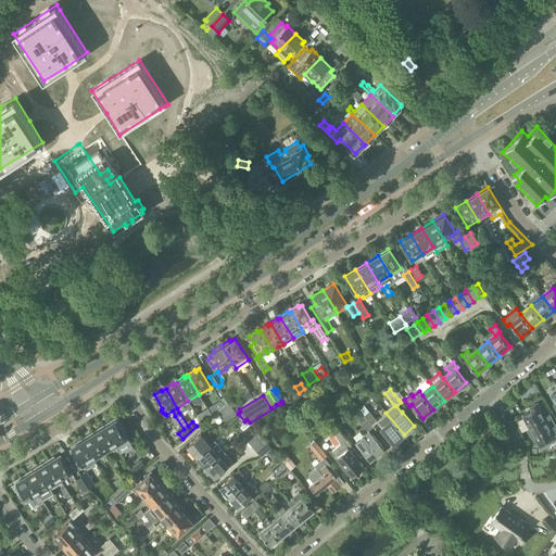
[(215,408),(211,412),(212,415),(217,411),(217,412),(224,405),(222,402),(214,407),(215,408)]
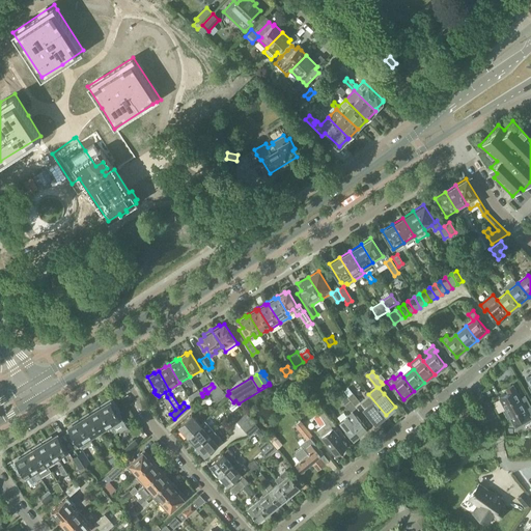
[(530,413),(530,406),(525,394),(521,397),(513,384),(504,388),(507,392),(498,397),(505,410),(503,411),(507,418),(509,417),(515,427),(530,418),(530,416),(530,414),(530,413)]
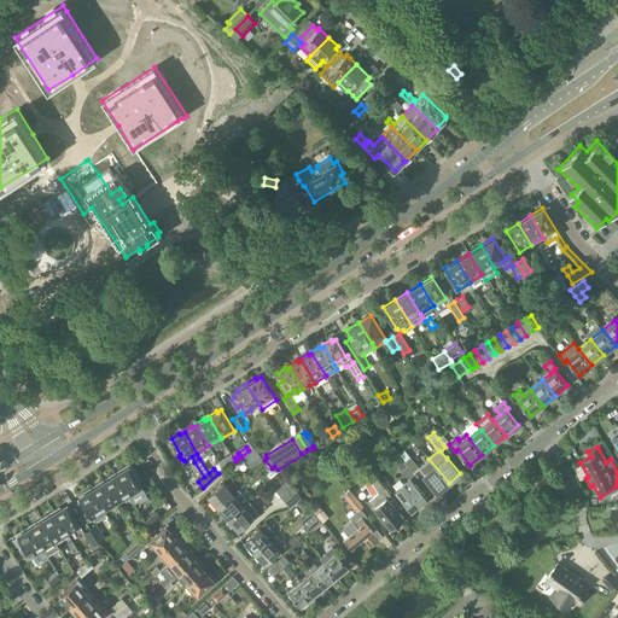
[(252,448),(249,450),(242,458),(248,464),(258,454),(252,448)]
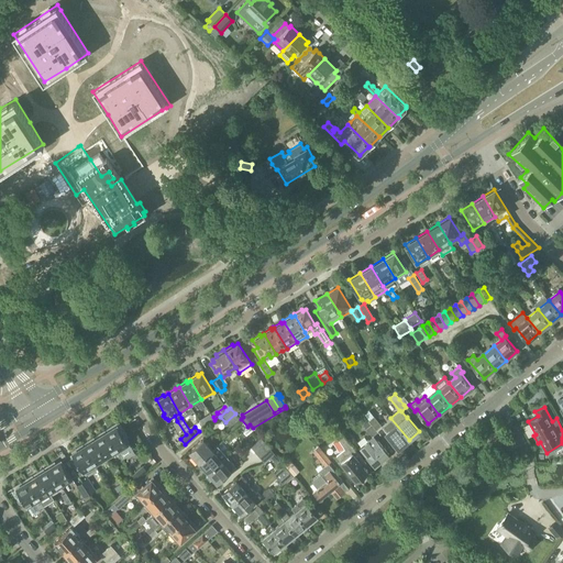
[(235,414),(225,422),(230,428),(240,419),(235,414)]
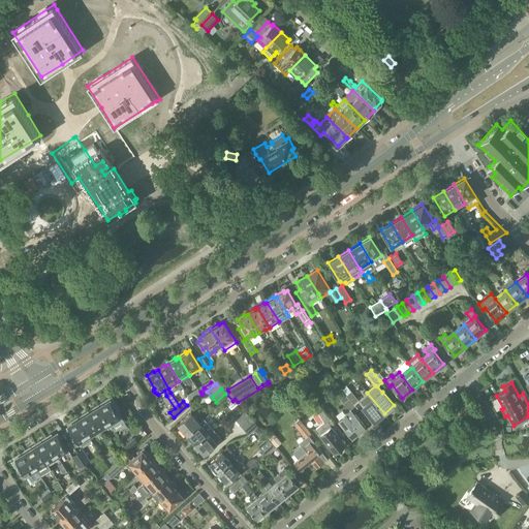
[(384,413),(367,393),(359,400),(351,391),(346,395),(349,399),(354,405),(359,402),(364,407),(364,408),(374,421),(384,413)]
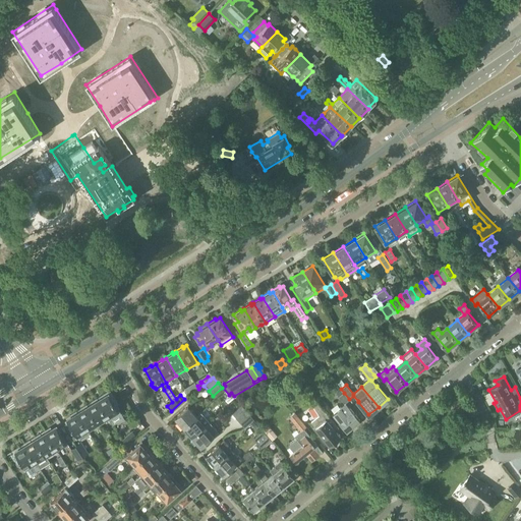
[(108,392),(97,399),(109,417),(111,421),(115,419),(116,421),(123,417),(118,409),(120,409),(117,404),(116,405),(108,392)]
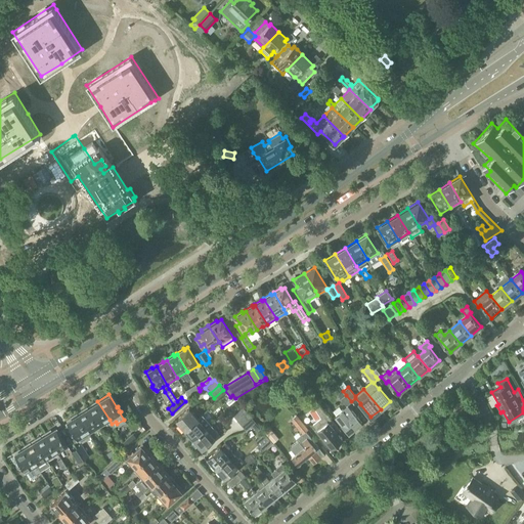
[(346,395),(340,399),(347,406),(349,409),(350,408),(354,404),(351,401),(346,395)]
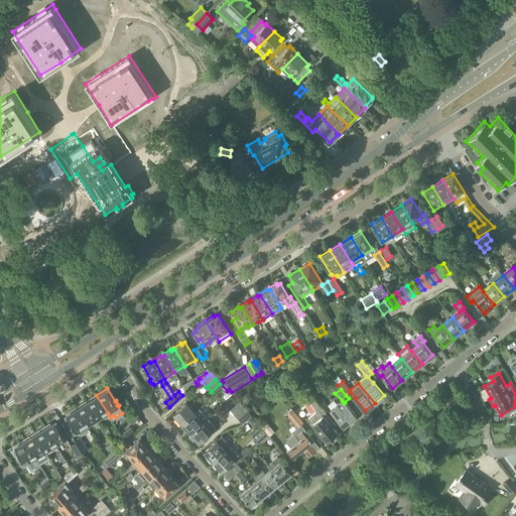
[(96,395),(86,401),(98,420),(108,413),(96,395)]
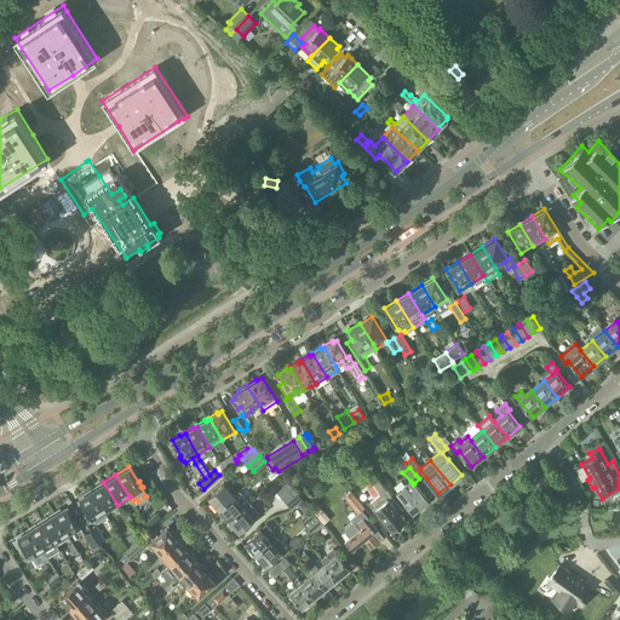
[(403,510),(390,494),(377,477),(372,482),(379,494),(371,501),(392,529),(405,520),(400,512),(403,510)]
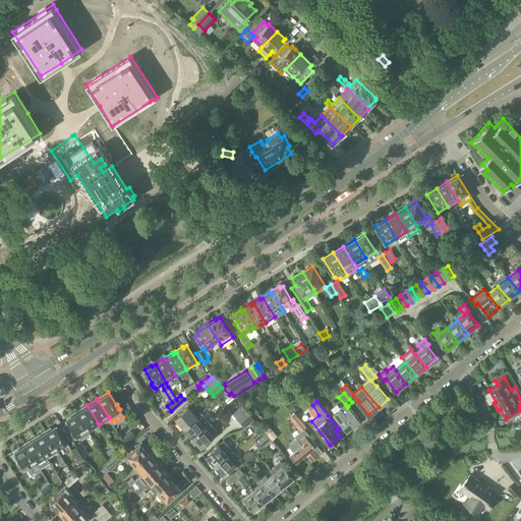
[(360,420),(348,406),(347,407),(345,404),(341,407),(334,413),(340,421),(339,422),(347,431),(360,420)]
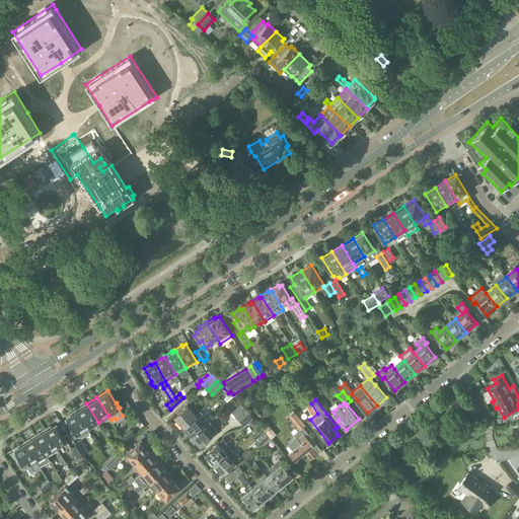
[(86,403),(76,411),(87,429),(98,423),(86,403)]
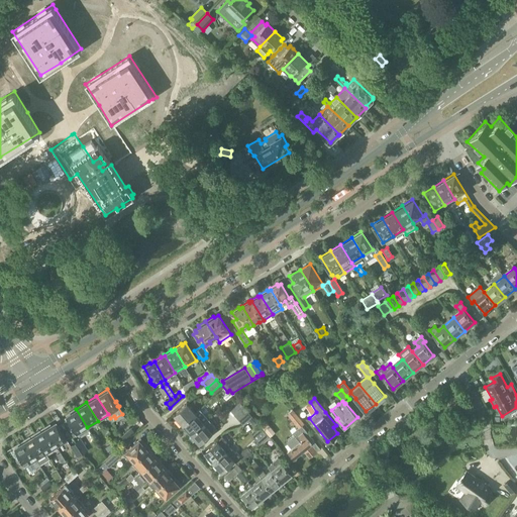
[(235,415),(244,407),(240,403),(231,411),(235,415)]
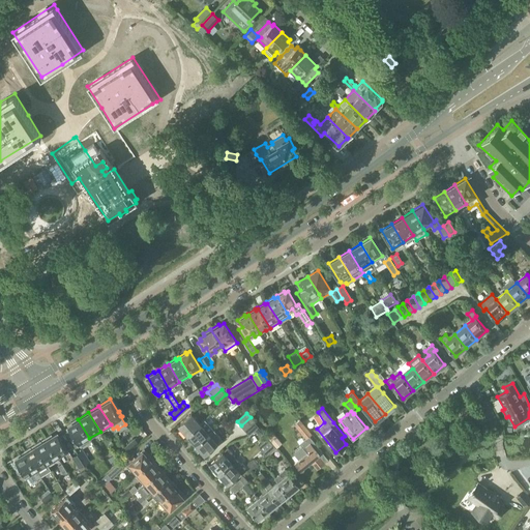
[(192,414),(178,425),(187,436),(203,421),(203,420),(200,423),(192,414)]
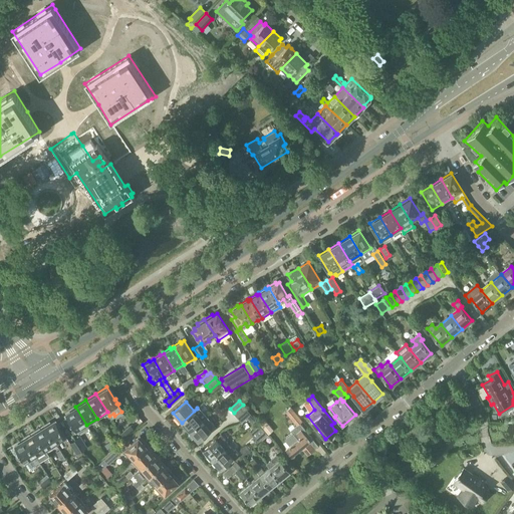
[(66,416),(64,417),(62,418),(72,433),(75,430),(76,432),(78,430),(78,432),(85,427),(84,426),(86,425),(75,407),(74,405),(68,408),(69,410),(64,413),(66,416)]
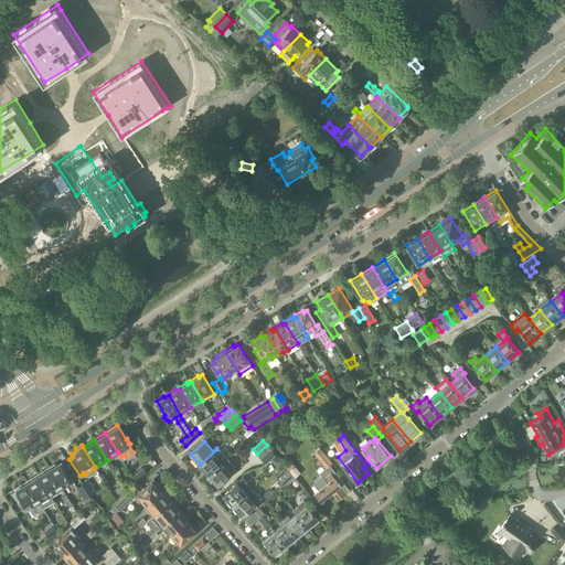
[(270,450),(267,445),(257,454),(262,459),(270,450)]
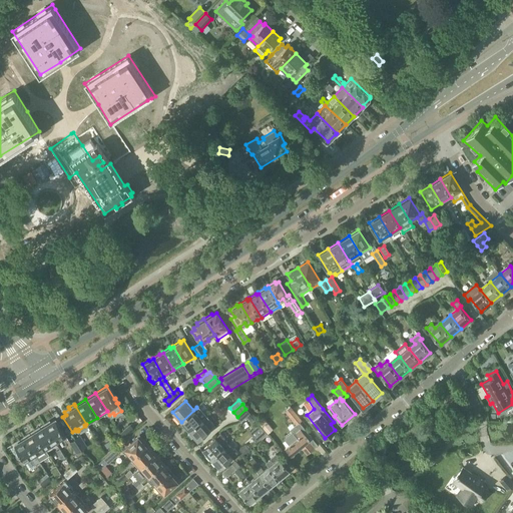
[(196,408),(181,422),(189,431),(205,417),(206,416),(198,407),(197,408),(196,408)]
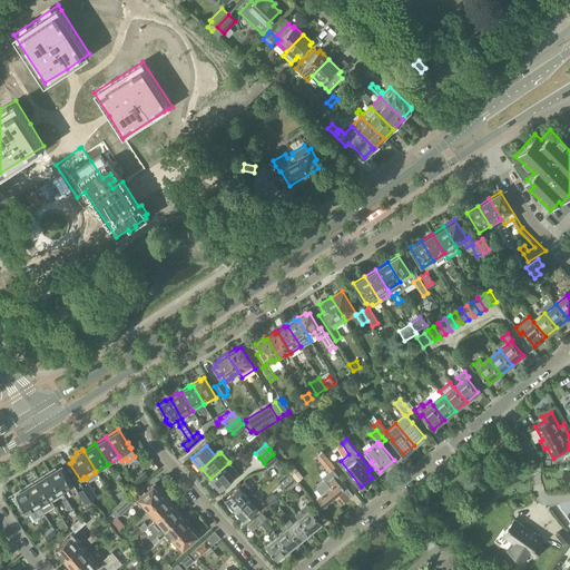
[(316,489),(321,494),(317,498),(324,505),(335,497),(342,504),(349,499),(342,490),(344,489),(340,484),(343,481),(332,469),(334,467),(322,452),(316,457),(330,471),(322,478),(324,480),(316,485),(316,489)]
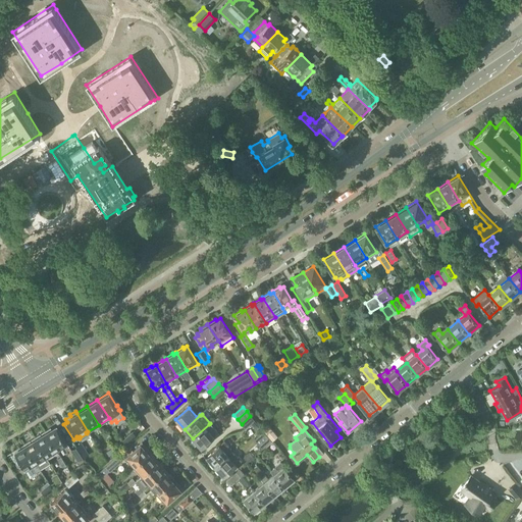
[(250,416),(242,424),(245,428),(251,423),(254,420),(250,416)]
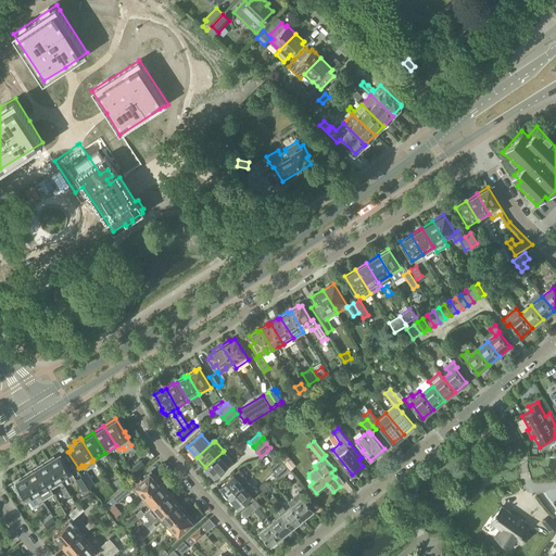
[(270,447),(267,451),(273,457),(276,454),(270,447)]
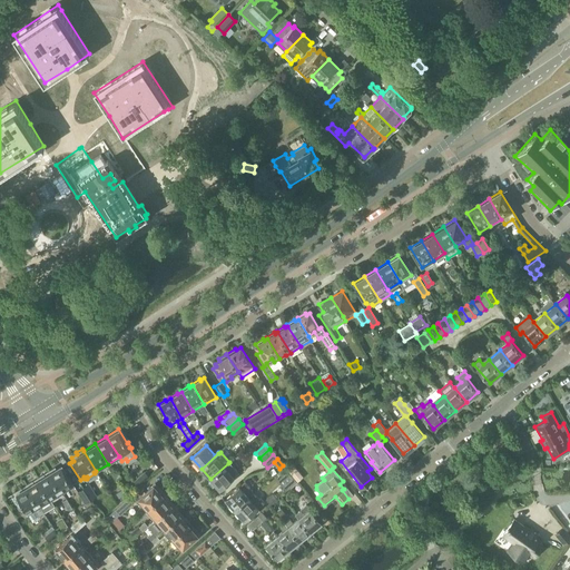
[(228,463),(210,479),(219,490),(234,477),(239,472),(229,462),(228,463)]
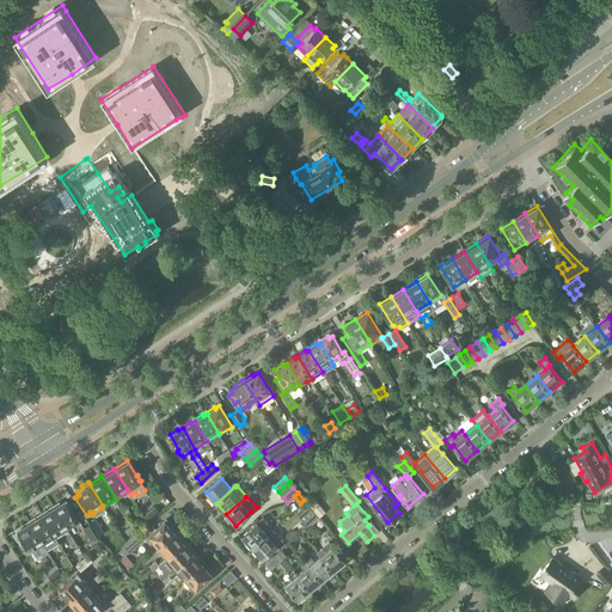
[(54,508),(66,528),(79,521),(66,500),(54,508)]
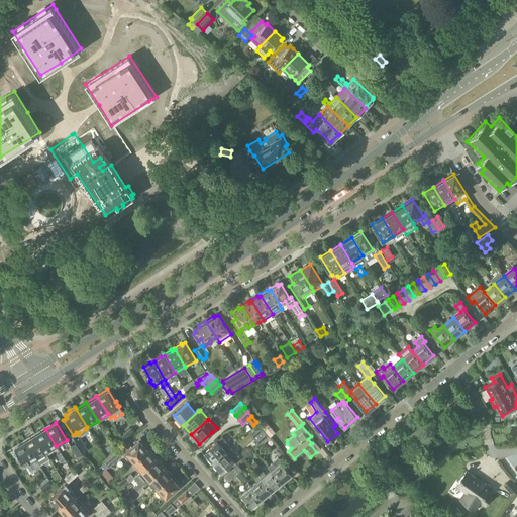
[(275,433),(267,422),(262,427),(270,437),(275,433)]
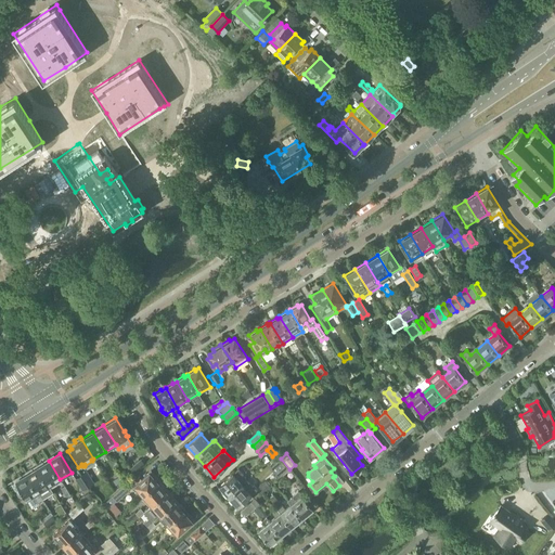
[(118,465),(113,456),(110,459),(115,467),(118,465)]
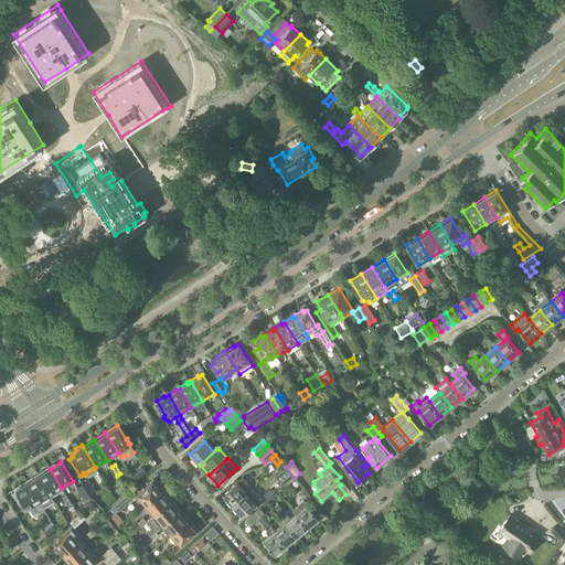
[(132,478),(137,482),(148,472),(144,468),(132,478)]
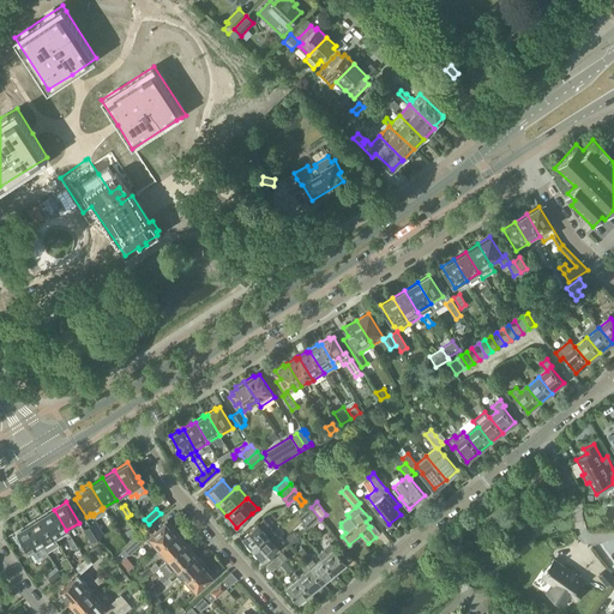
[(308,529),(314,524),(319,519),(309,509),(300,518),(308,529)]
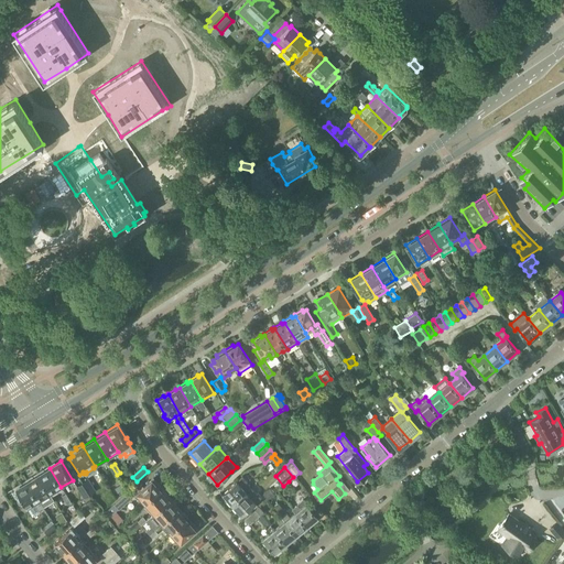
[(50,468),(39,475),(50,494),(61,487),(50,468)]
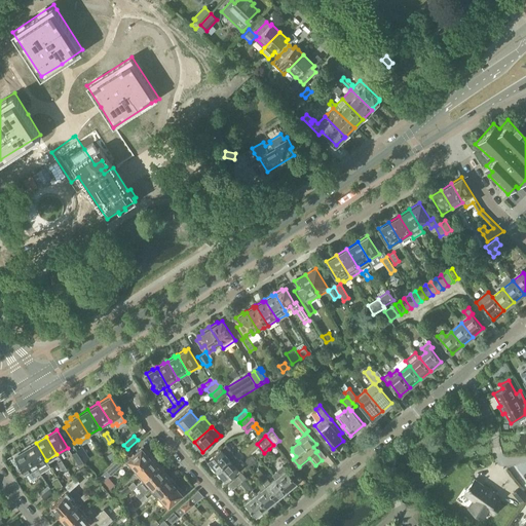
[(46,460),(36,443),(25,449),(36,467),(46,460)]
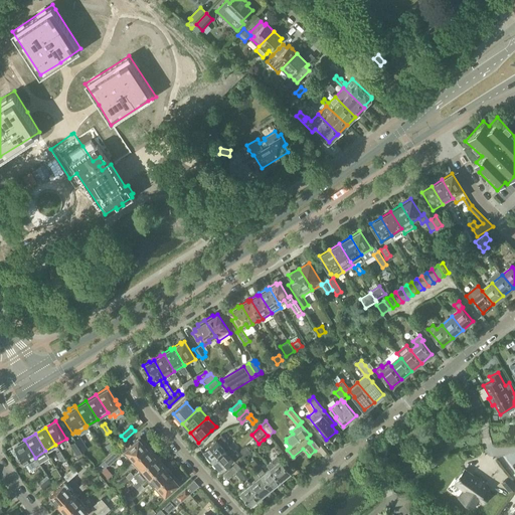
[(216,440),(204,451),(212,461),(217,457),(225,450),(230,446),(225,441),(226,440),(222,435),(217,440),(216,440)]
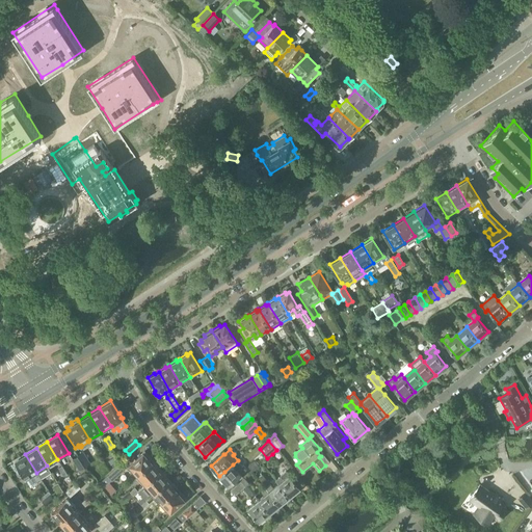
[(137,475),(154,460),(145,450),(129,466),(137,475)]
